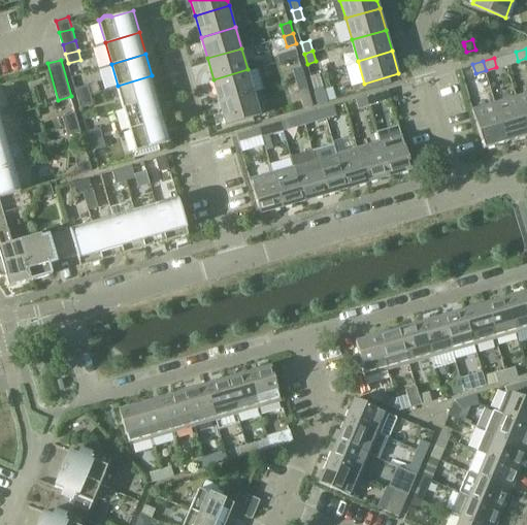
[(293,67),(296,78),(305,76),(302,65),(293,67)]
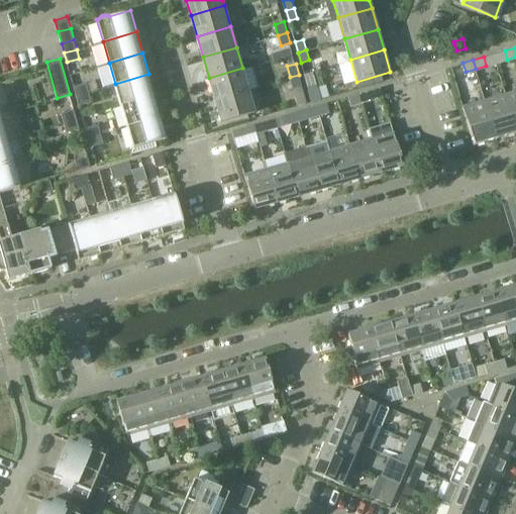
[(215,99),(248,89),(260,86),(252,65),(242,68),(209,78),(215,99)]
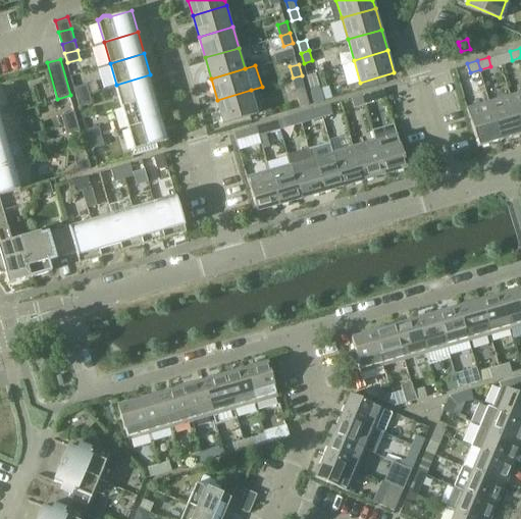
[(116,85),(122,105),(156,95),(150,74),(116,85)]
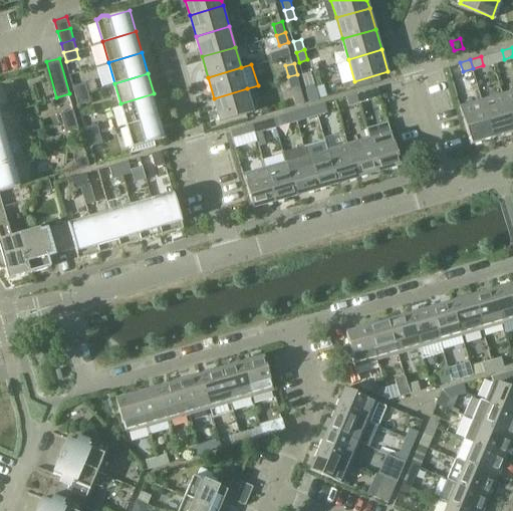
[(291,86),(300,83),(297,74),(288,76),(291,86)]
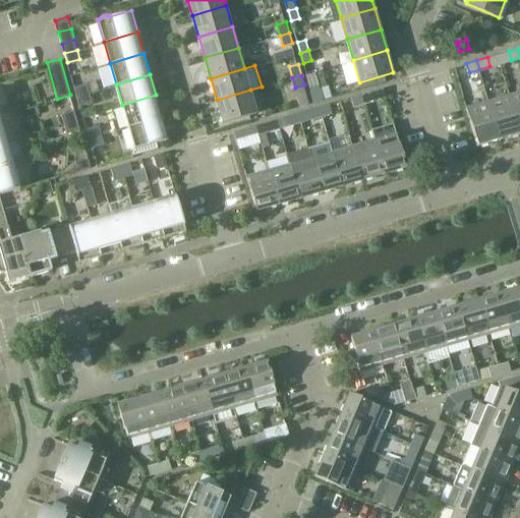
[(76,96),(90,92),(87,81),(74,85),(76,96)]
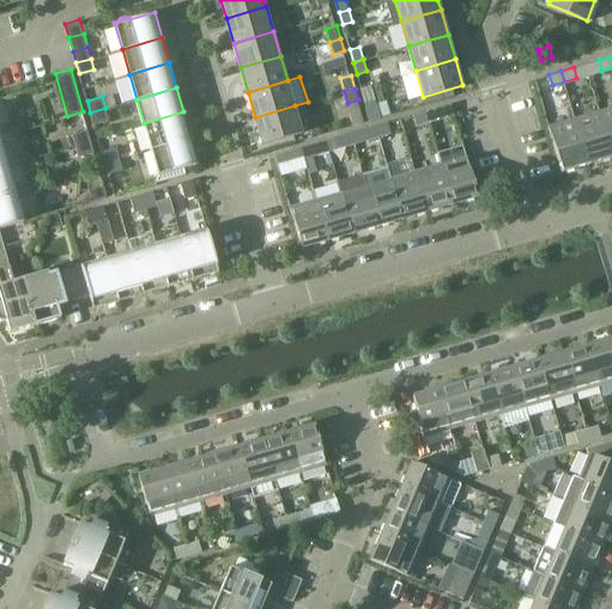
[(370,119),(380,116),(376,104),(367,107),(370,119)]
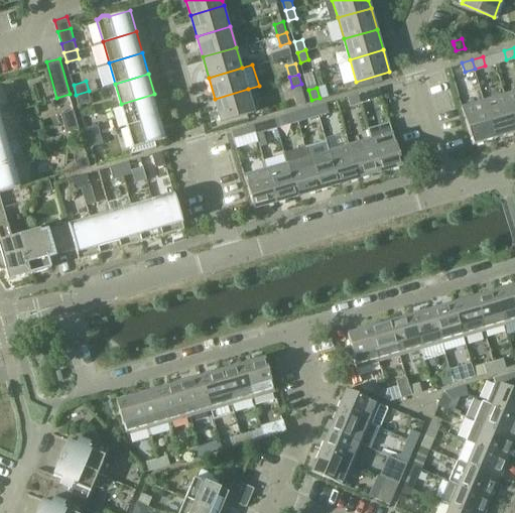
[(215,99),(221,120),(254,111),(248,89),(215,99)]
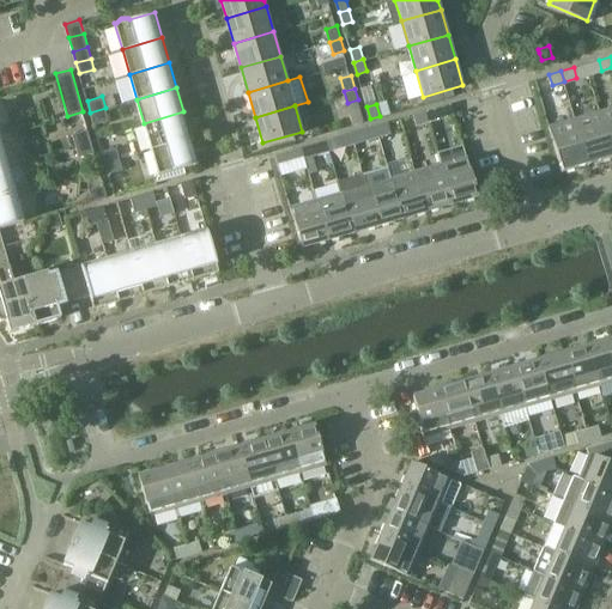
[(611,105),(600,110),(611,151),(611,105)]
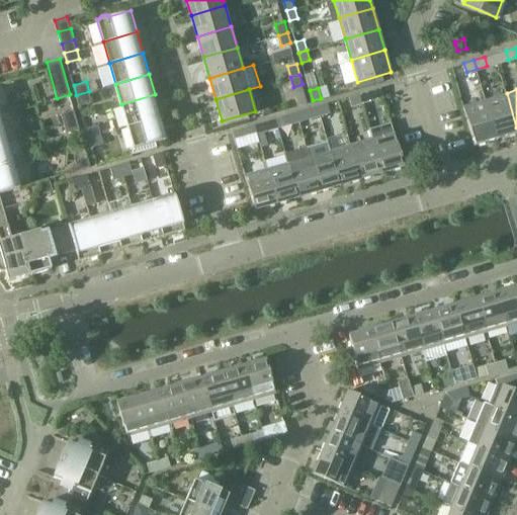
[(360,93),(362,102),(372,99),(370,90),(360,93)]
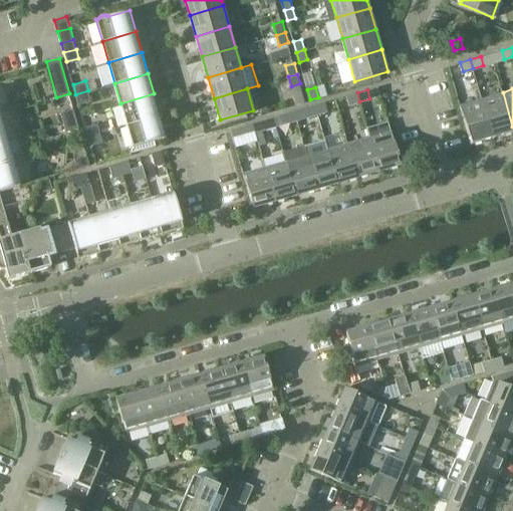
[(88,90),(75,94),(78,103),(91,99),(88,90)]
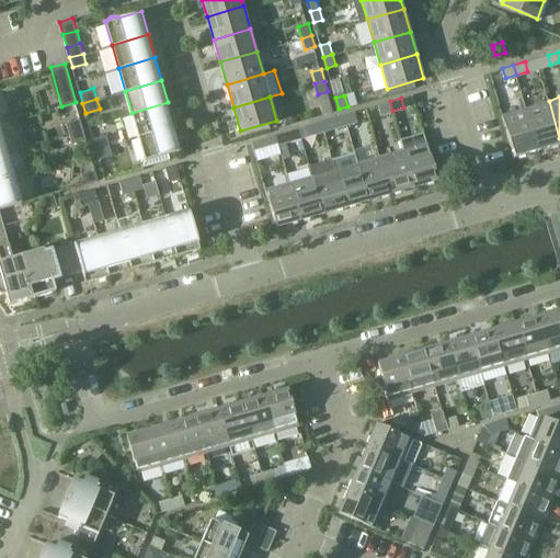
[(392,111),(390,101),(378,104),(381,114),(392,111)]
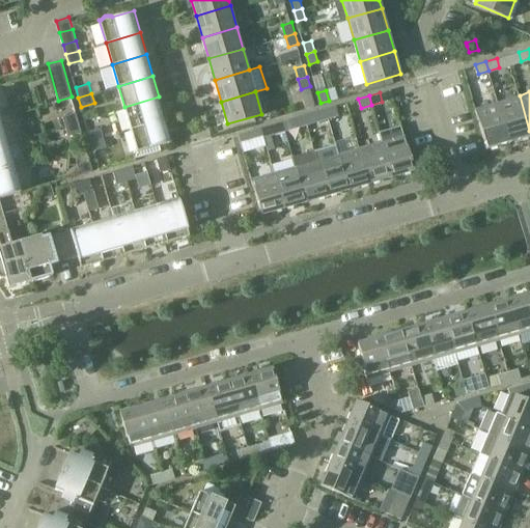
[(498,102),(509,141),(529,135),(529,131),(520,95),(498,102)]
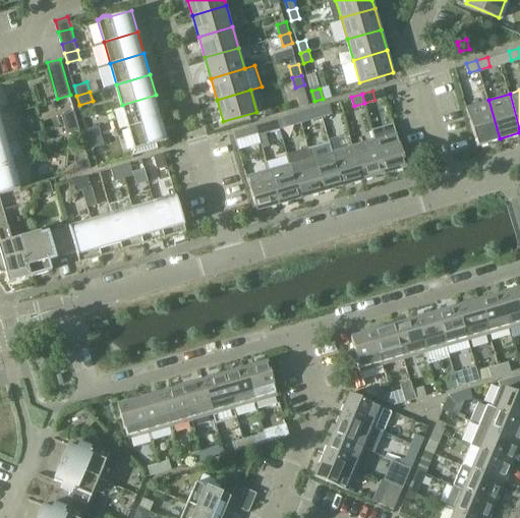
[(122,105),(128,126),(162,116),(156,95),(122,105)]
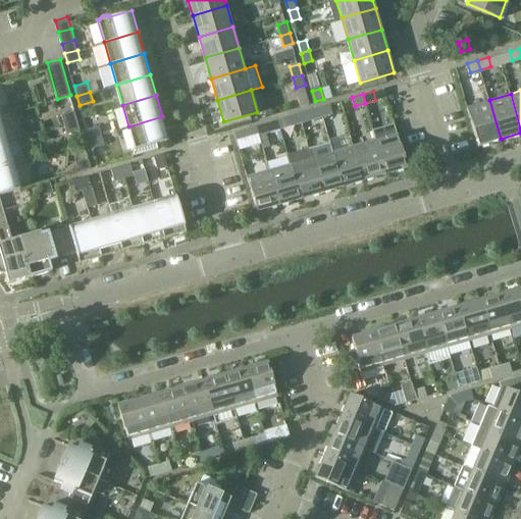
[(478,145),(501,139),(489,100),(467,106),(478,145)]
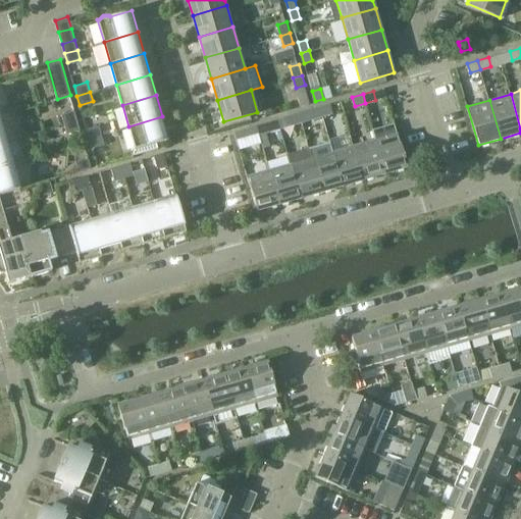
[(320,106),(322,115),(333,112),(330,103),(320,106)]
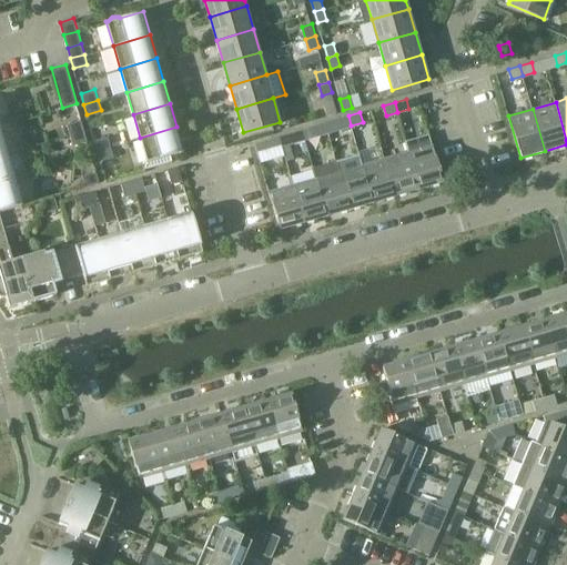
[(351,125),(348,115),(337,119),(340,129),(351,125)]
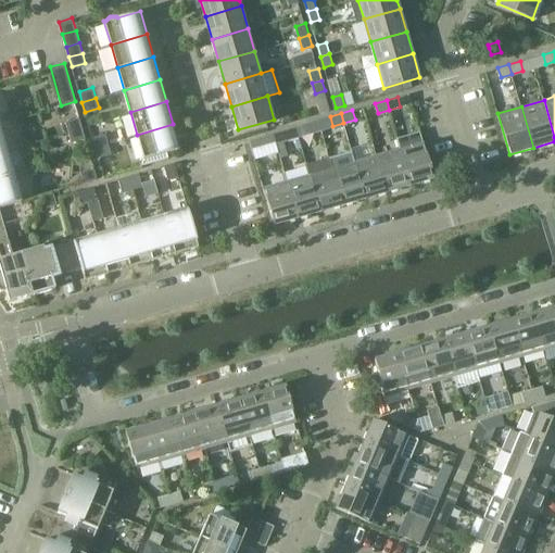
[(65,121),(68,130),(82,126),(79,116),(65,121)]
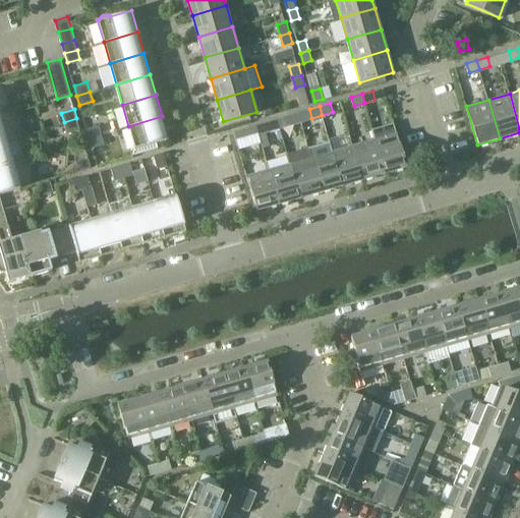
[(278,118),(280,127),(290,124),(288,115),(278,118)]
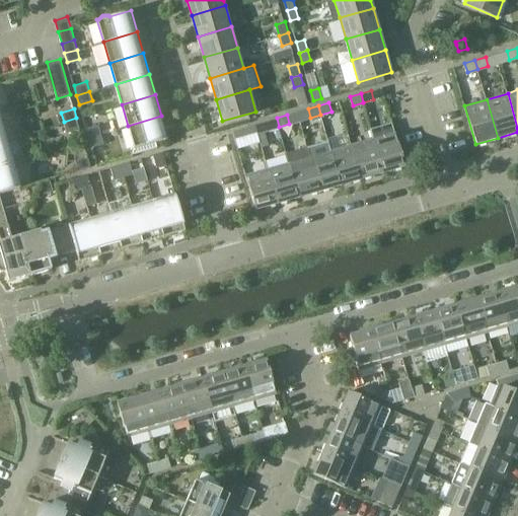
[(167,138),(161,116),(128,126),(134,147),(132,153),(157,146),(156,141),(167,138)]
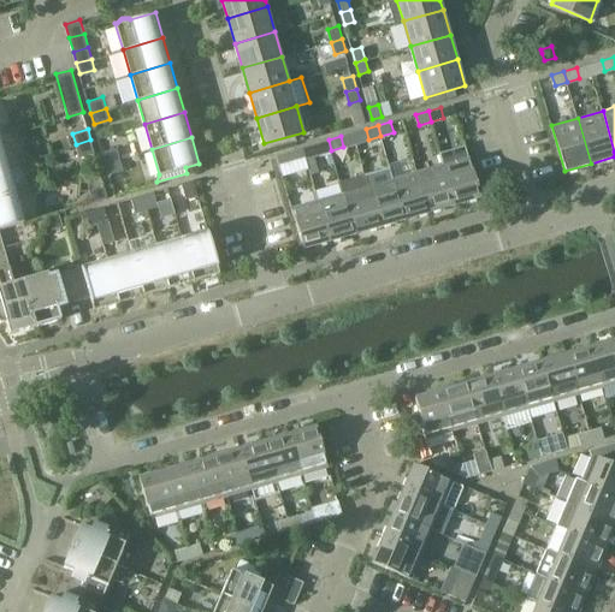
[(80,155),(94,152),(90,140),(76,144),(80,155)]
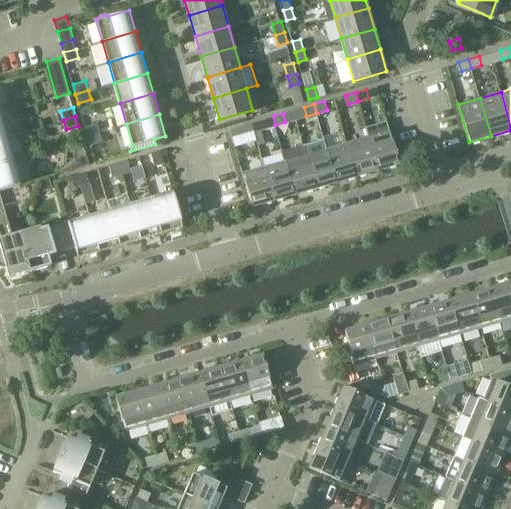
[(275,125),(273,116),(262,119),(265,128),(275,125)]
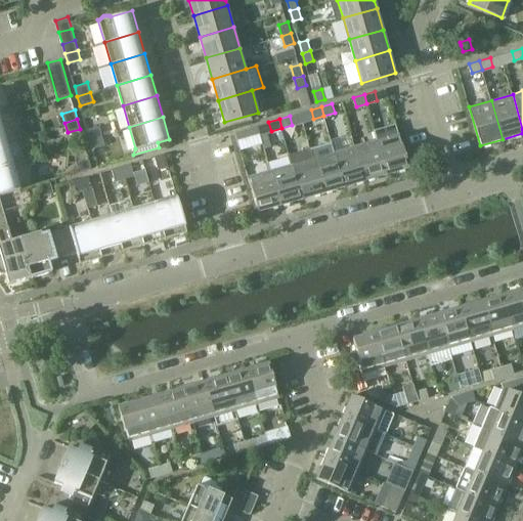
[(377,139),(387,173),(409,167),(399,132),(396,123),(375,129),(377,139)]
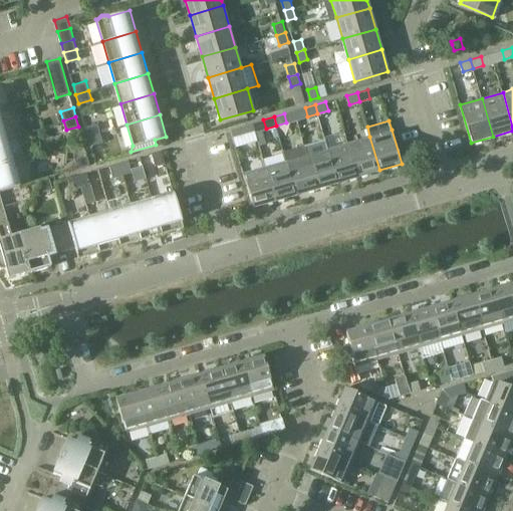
[(87,136),(100,132),(97,122),(85,126),(87,136)]
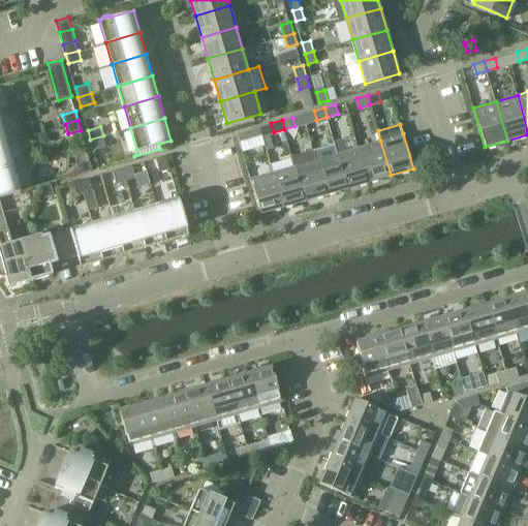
[(264,135),(260,126),(250,129),(252,138),(264,135)]
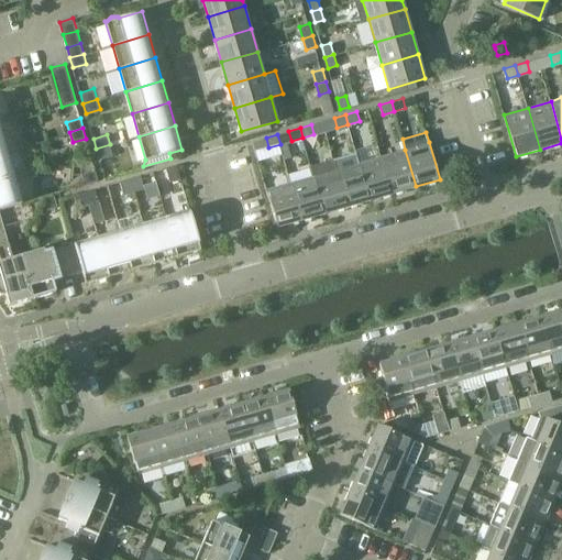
[(110,144),(96,149),(99,158),(113,155),(110,144)]
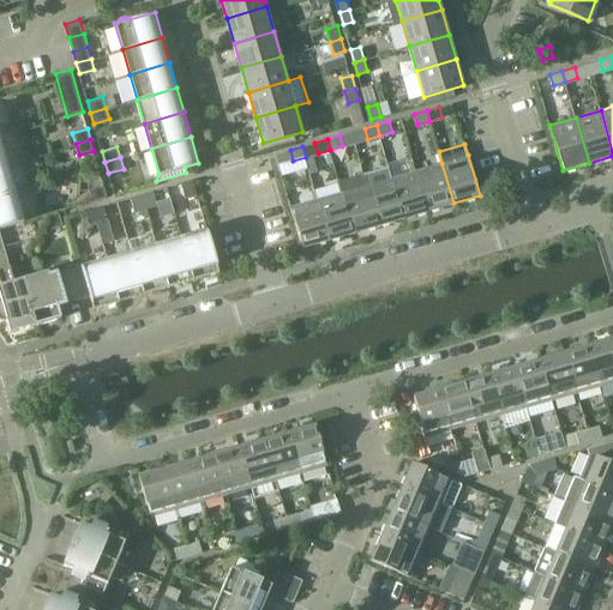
[(0,165),(0,195),(16,192),(7,163),(0,165)]
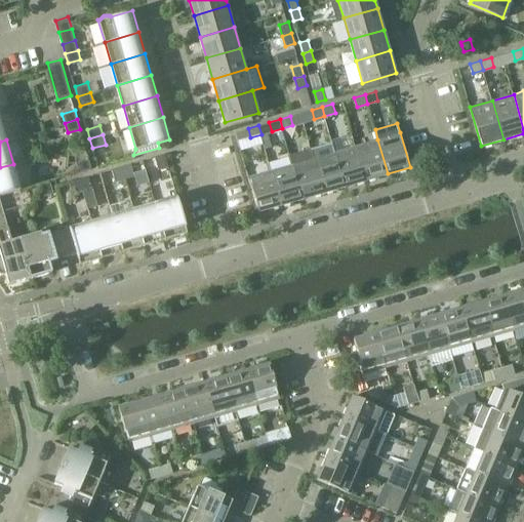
[(377,139),(356,146),(366,179),(388,173),(377,139)]
